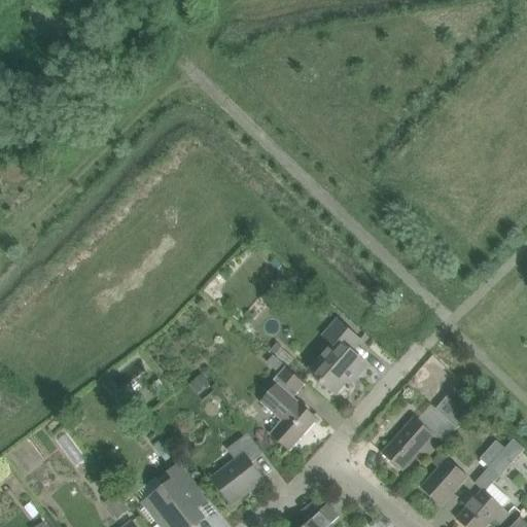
[(327,316),(332,310),(321,300),(315,307),(327,316)]
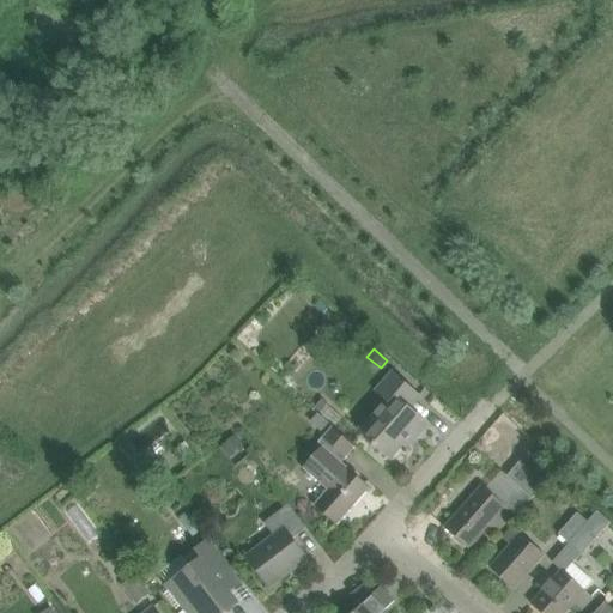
[(359,432),(372,443),(390,459),(413,434),(417,437),(428,424),(410,408),(420,396),(393,372),(376,392),(387,401),(359,432)]
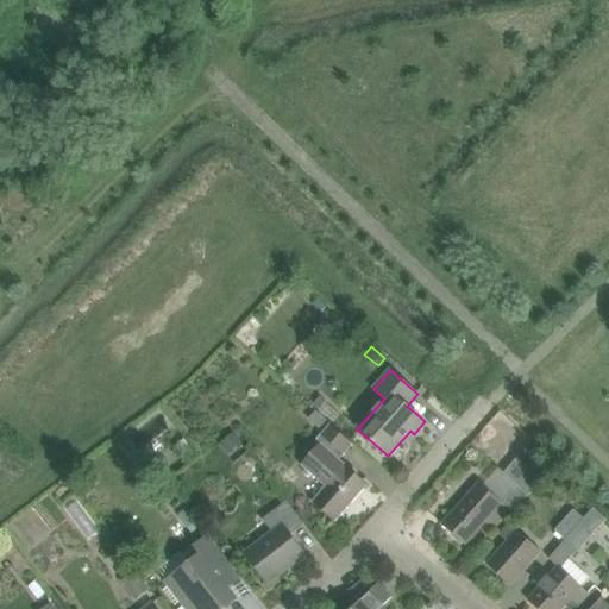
[(321,396),(314,405),(319,410),(326,402),(327,401),(321,396)]
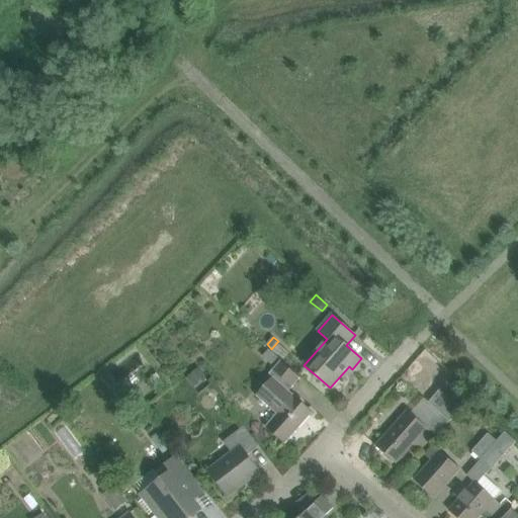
[(269,349),(263,356),(272,364),(278,357),(269,349)]
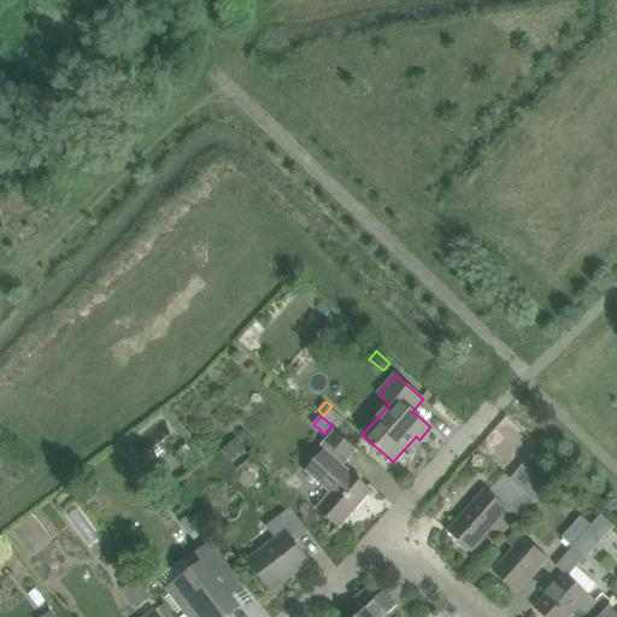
[(317,509),(322,513),(340,529),(374,492),(345,465),(358,451),(335,430),(321,446),(325,450),(305,471),(330,493),(317,509)]
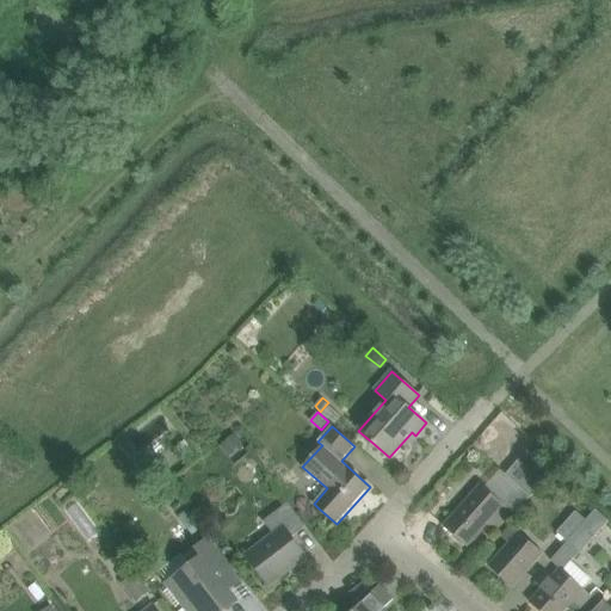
[(229,456),(244,444),(235,434),(221,446),(229,456)]
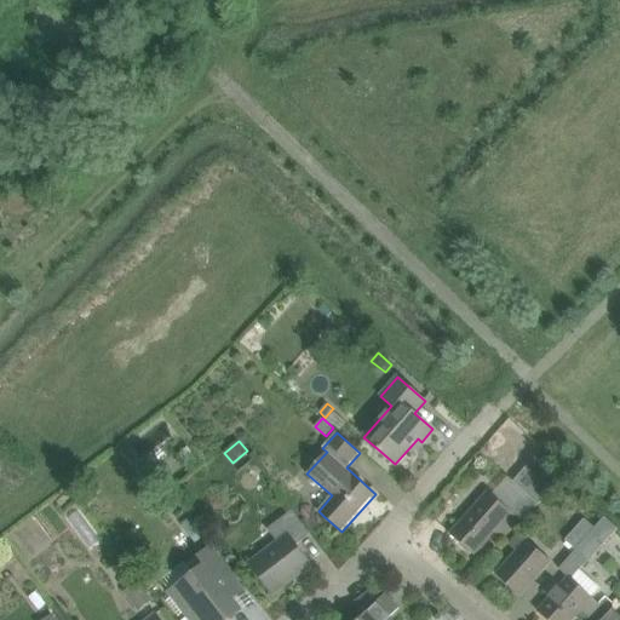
[(539,504),(552,489),(563,476),(538,454),(514,482),(532,498),(539,504)]
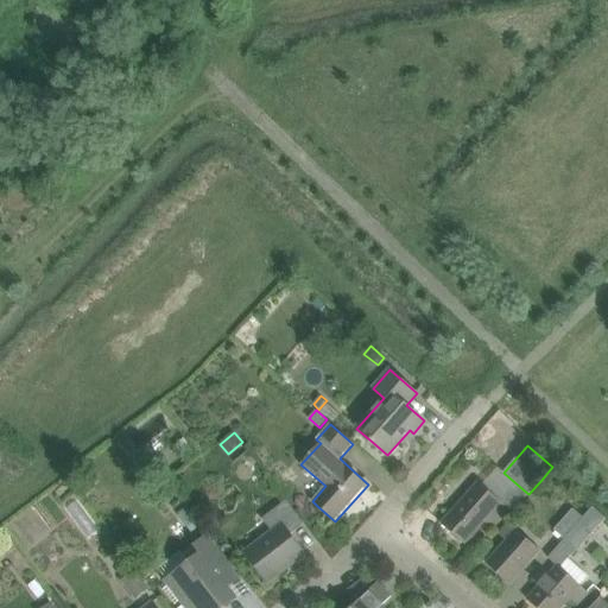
[(479,482),(472,489),(442,524),(464,544),(485,521),(492,529),(510,510),(479,482)]
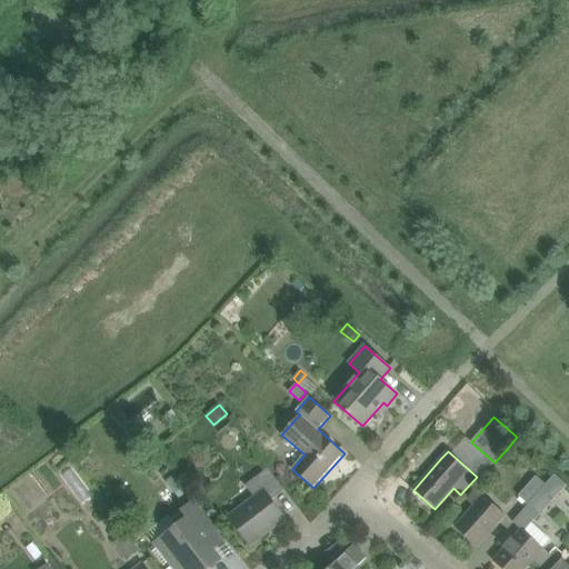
[(229,518),(237,527),(250,545),(286,518),(272,500),(285,490),(268,468),(245,486),(255,498),(229,518)]
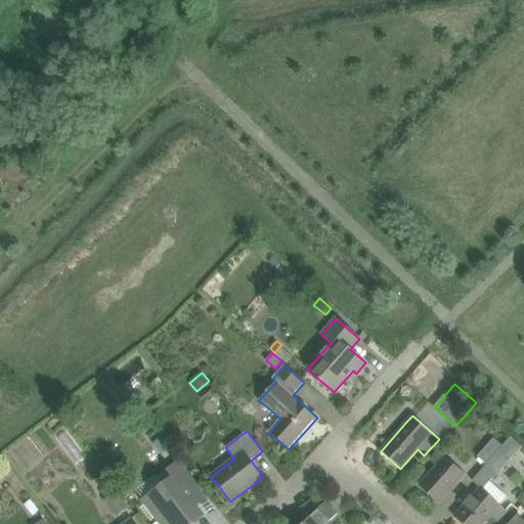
[(175,451),(166,439),(164,436),(155,442),(157,446),(165,459),(175,451)]
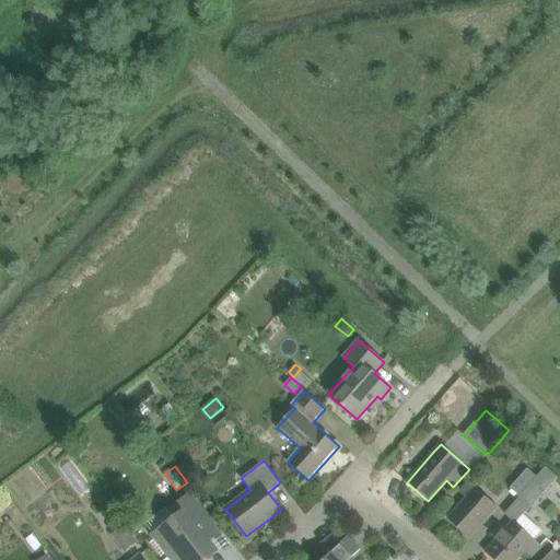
[(538,477),(521,497),(505,514),(514,521),(486,552),(494,559),(516,559),(525,550),(532,557),(541,546),(535,539),(541,531),(523,514),(531,505),(532,506),(558,478),(547,467),(538,477)]
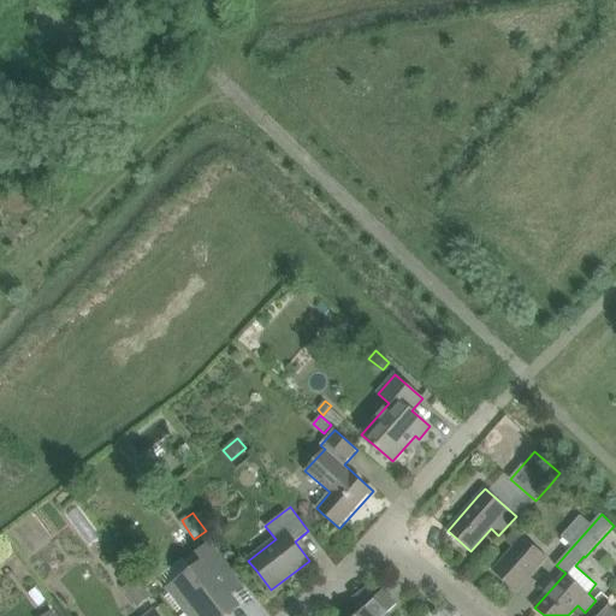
[(562,537),(573,546),(592,525),(581,515),(562,537)]
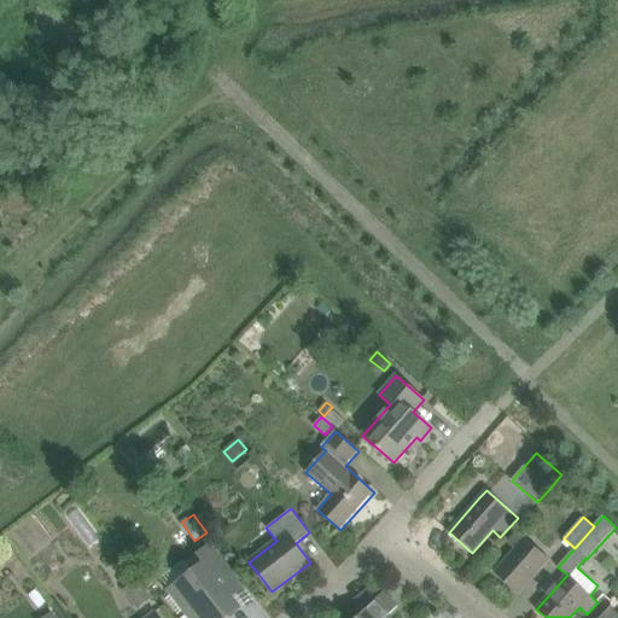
[(518,594),(534,576),(549,559),(518,531),(507,543),(516,551),(495,572),(518,594)]
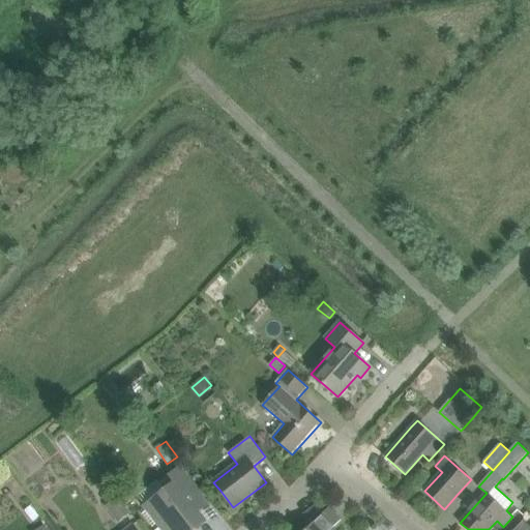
[(198,511),(208,504),(181,468),(159,484),(164,491),(145,506),(147,509),(141,513),(152,528),(158,523),(164,529),(194,529),(205,521),(198,511)]
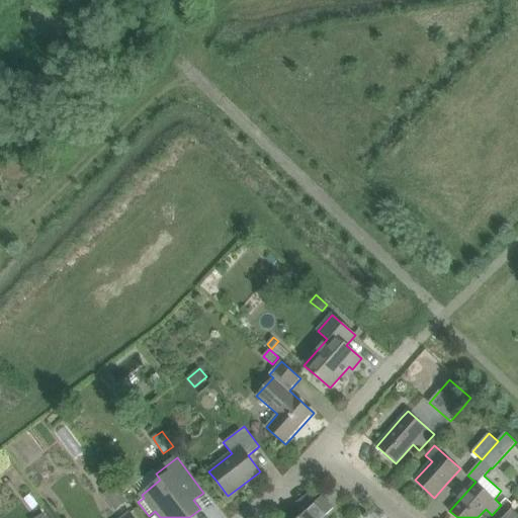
[(116,510),(127,502),(114,486),(103,495),(116,510)]
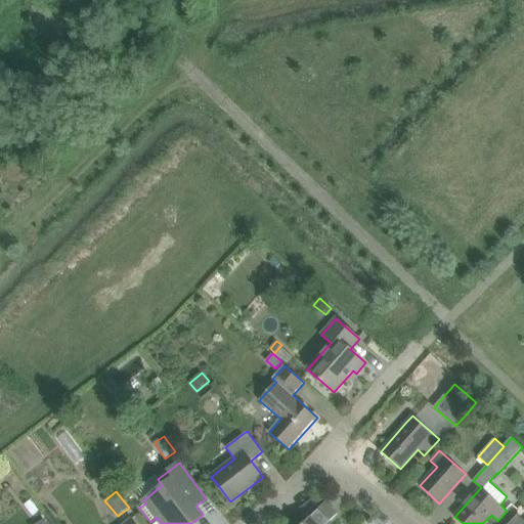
[(329,523),(338,514),(325,501),(303,523),(329,523)]
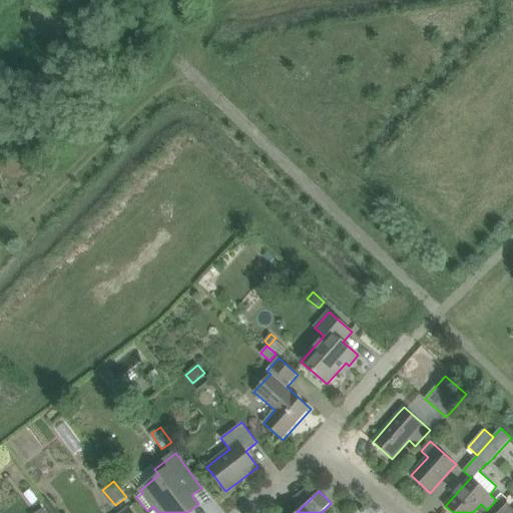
[(512,512),(512,509),(507,504),(497,512),(512,512)]
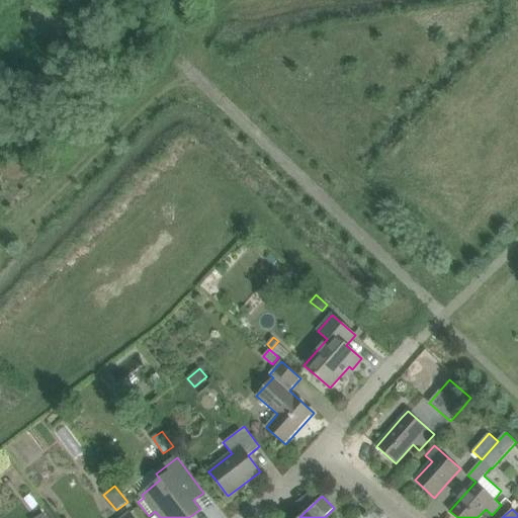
All buildings are outlined.
